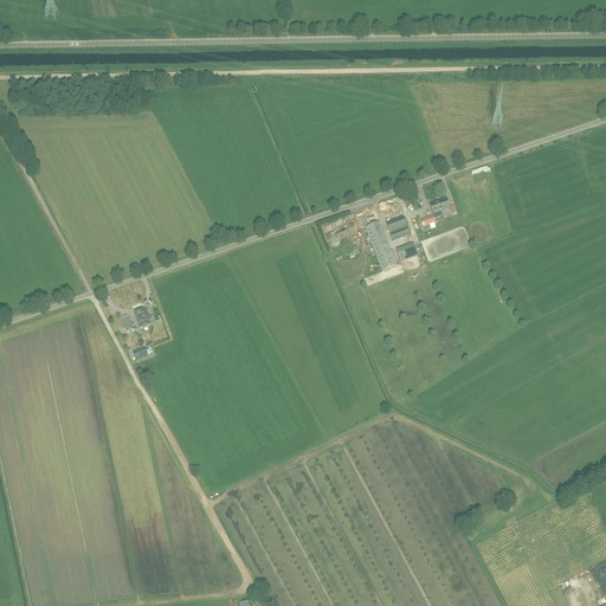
[(430,205),(433,216),(434,219),(443,216),(442,212),(450,208),(446,199),(430,205)]
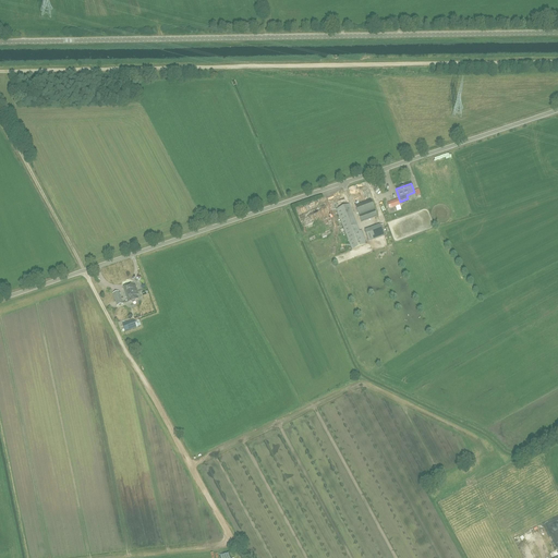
[(377,216),(371,198),(371,199),(355,205),(362,222),(377,216)]
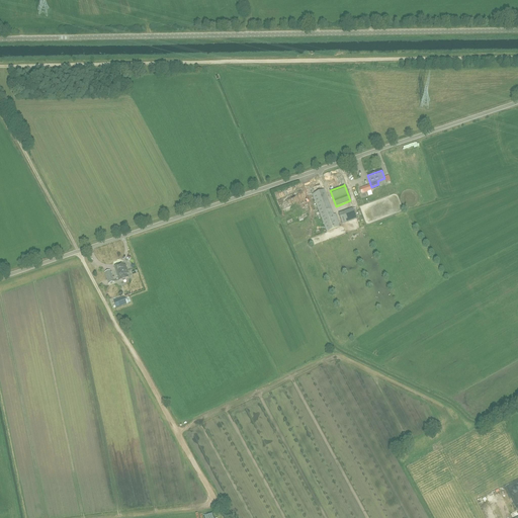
[(361,193),(372,189),(371,187),(370,184),(360,188),(361,193)]
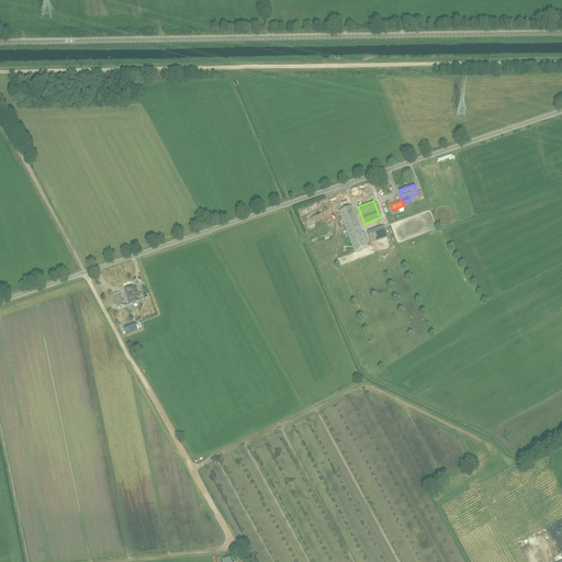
[(361,229),(351,205),(338,211),(355,251),(369,246),(362,229),(361,229)]
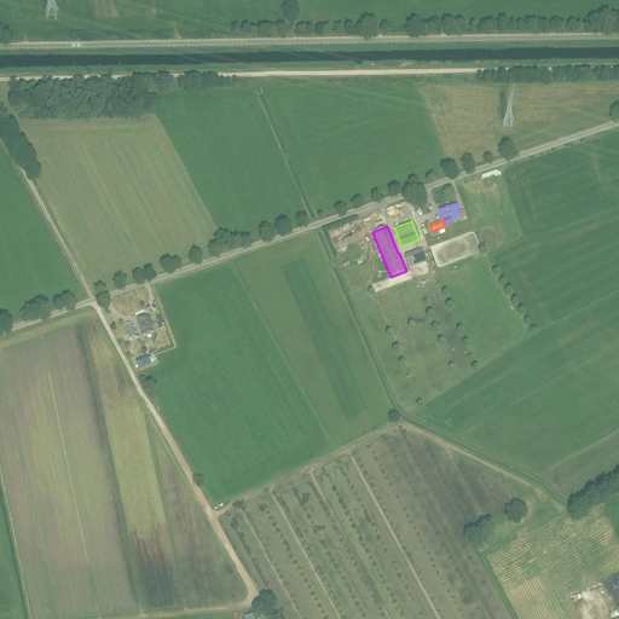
[(343,237),(346,243),(362,237),(359,231),(343,237)]
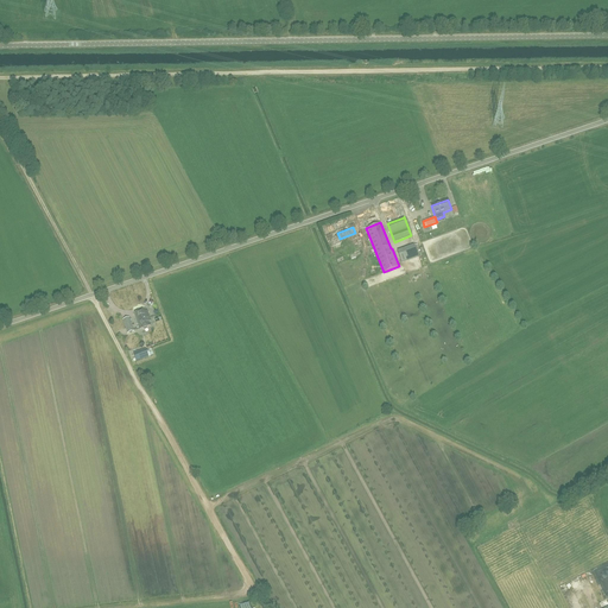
[(348,238),(337,242),(340,248),(350,244),(348,238)]
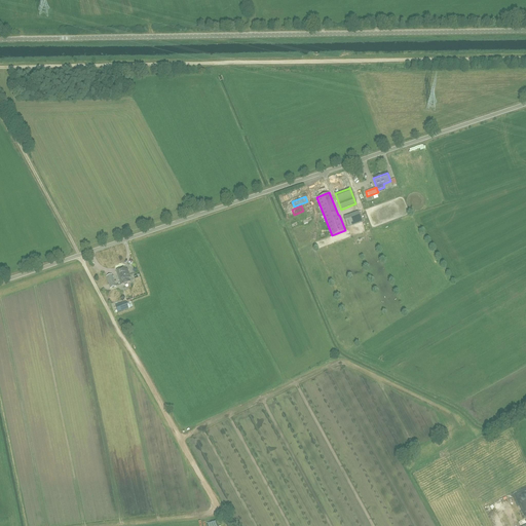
[(348,229),(363,224),(359,211),(343,217),(348,229)]
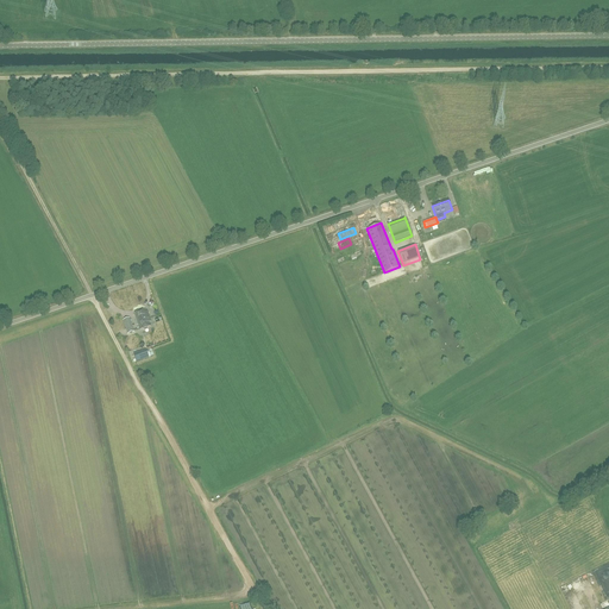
[(137,322),(149,319),(149,316),(149,315),(148,311),(146,312),(145,309),(135,313),(137,322)]
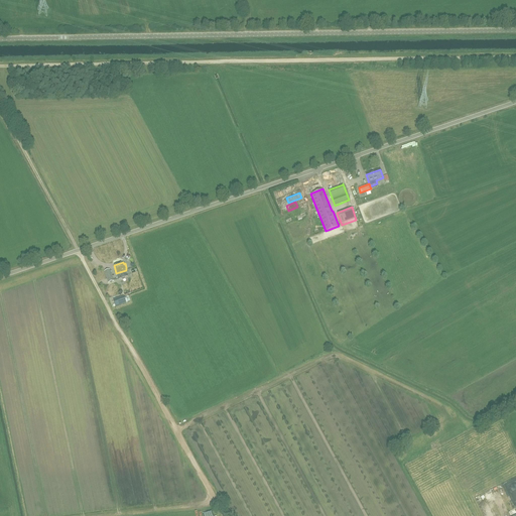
[(114,281),(113,281),(114,282),(120,280),(119,279),(121,278),(122,279),(124,279),(125,278),(125,277),(128,276),(127,273),(128,272),(127,271),(126,270),(116,273),(118,278),(113,280),(114,281)]
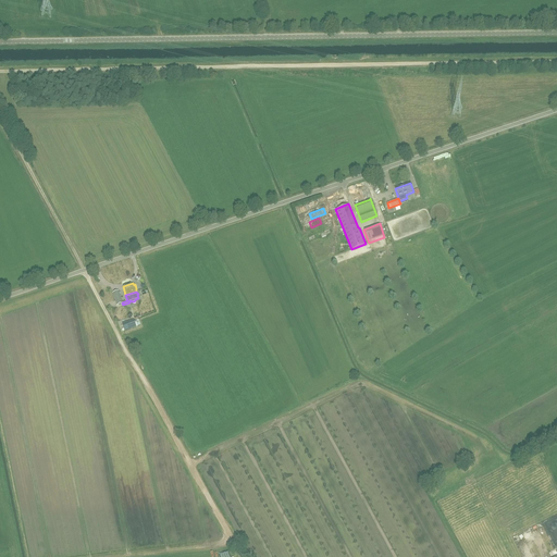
[(124,331),(136,326),(133,319),(122,323),(124,331)]
